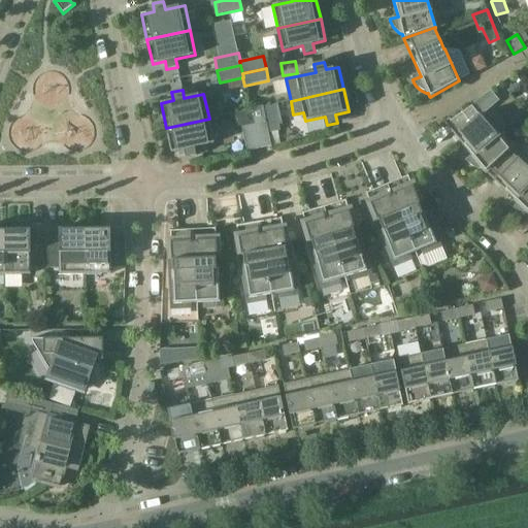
[(446,125),(470,154),(464,159),(465,162),(468,164),(472,166),(475,167),(479,168),(481,168),(483,168),(485,171),(508,149),(487,122),(487,123),(480,114),(489,106),(482,97),(472,105),(451,120),(450,119),(444,122),(446,125)]
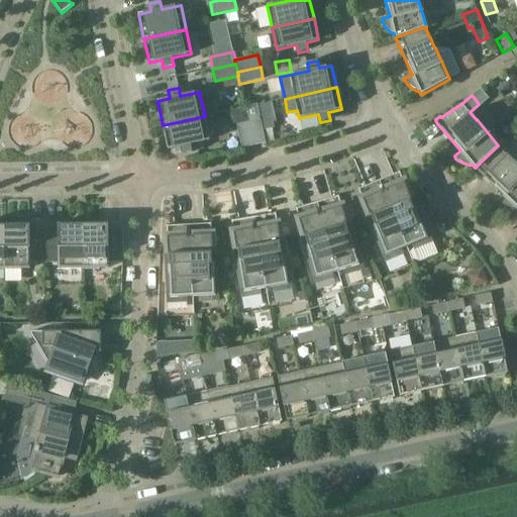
[(272,102),(257,105),(264,131),(276,119),(272,102)]
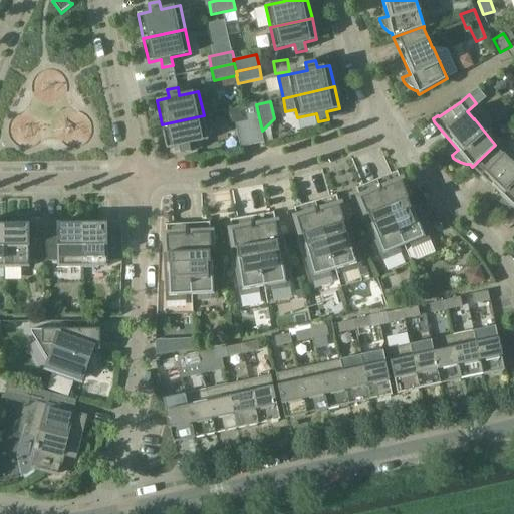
[(244,105),(244,106),(247,120),(252,145),(264,142),(262,131),(256,104),(256,103),(244,105)]
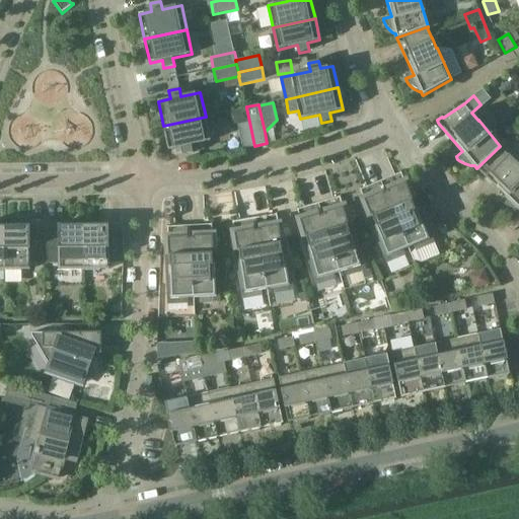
[(206,117),(163,126),(168,150),(180,147),(182,155),(193,153),(192,145),(211,141),(206,117)]
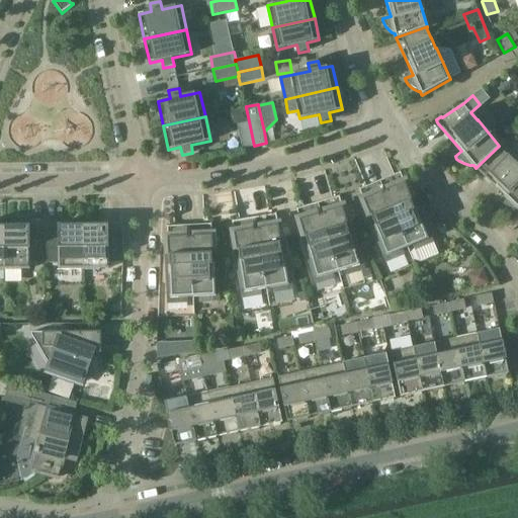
[(242,149),(254,146),(249,121),(237,124),(242,149)]
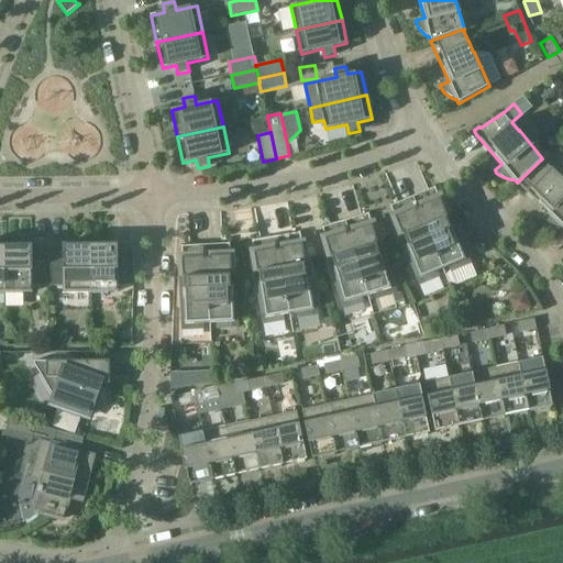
[(562,227),(562,177),(560,175),(560,176),(552,168),(551,168),(542,159),(543,159),(542,158),(517,183),(547,211),(540,217),(542,219),(545,222),(550,223),(553,224),(556,224),(559,224),(561,224),(562,227)]
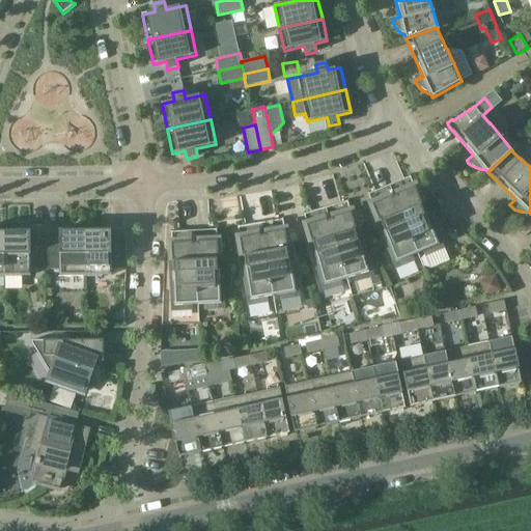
[(434,232),(420,198),(411,176),(389,185),(418,253),(423,251),(425,256),(445,249),(438,230),(434,232)]
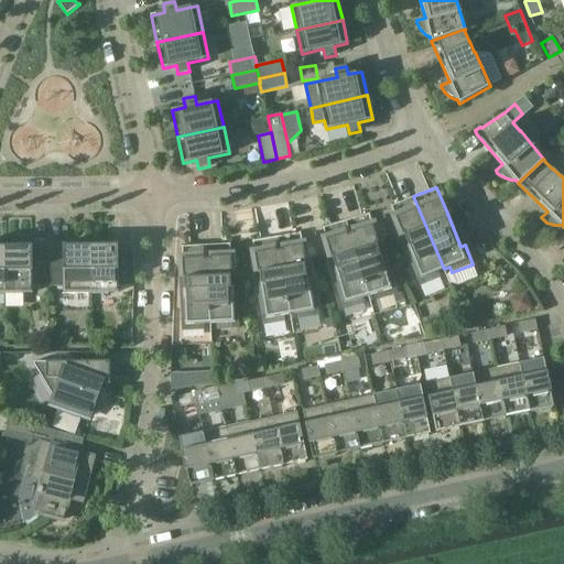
[(412,267),(420,285),(441,278),(438,272),(444,269),(413,196),(391,206),(415,266),(412,267)]
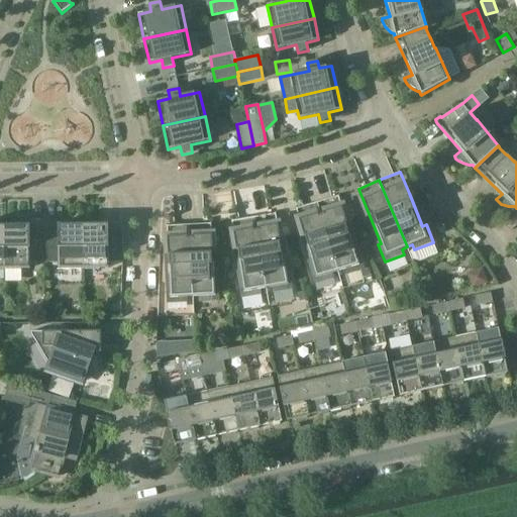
[(355,251),(339,196),(317,202),(338,272),(343,270),(345,275),(365,270),(359,250),(355,251)]
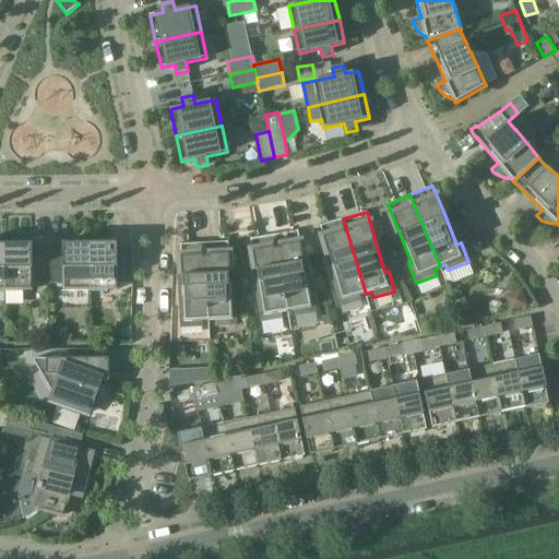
[(334,287),(340,307),(361,300),(359,295),(366,294),(343,218),(320,225),(339,286),(334,287)]
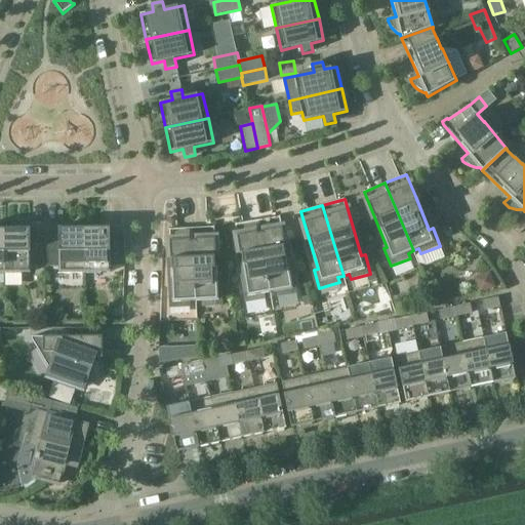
[(290,275),(280,216),(257,220),(271,292),(276,291),(277,297),(297,293),(294,275),(290,275)]
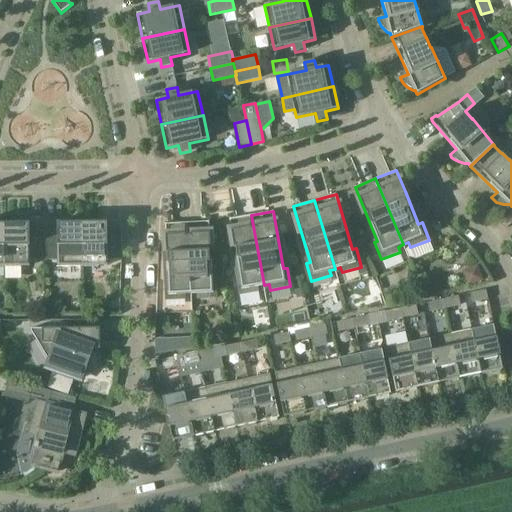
[(236,277),(239,295),(259,292),(258,286),(264,285),(251,215),(229,219),(239,276),(236,277)]
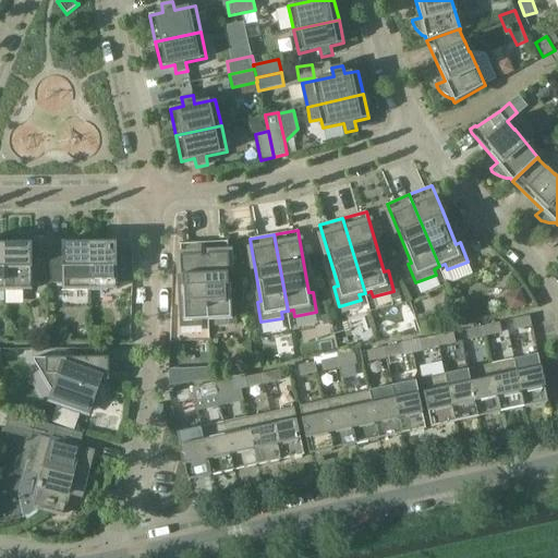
[(48,252),(48,283),(63,283),(63,291),(91,291),(91,241),(63,242),(63,252),(48,252)]
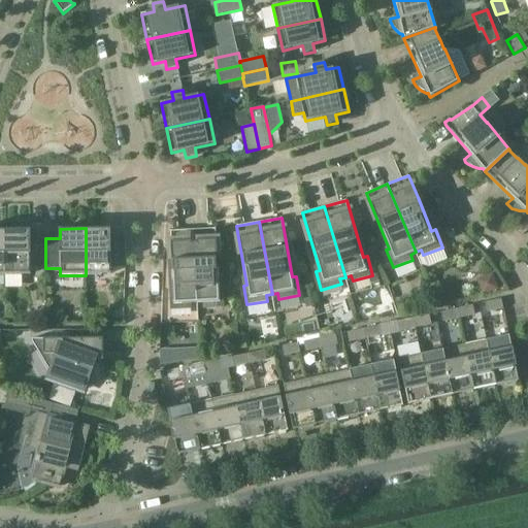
[(126,268),(126,237),(111,238),(111,228),(86,228),(86,275),(111,274),(111,268),(126,268)]
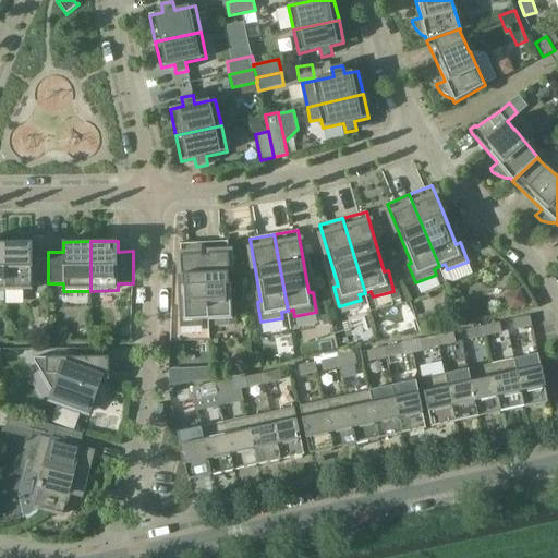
[(231,304),(228,241),(204,242),(208,320),(215,319),(215,326),(237,325),(235,304),(231,304)]
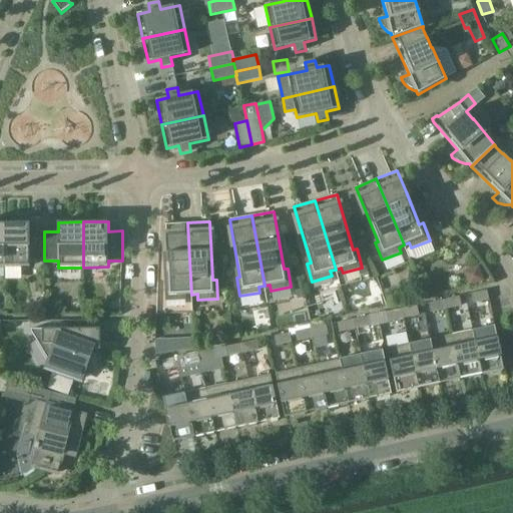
[(5,222),(5,268),(30,268),(30,261),(44,261),(44,231),(30,231),(30,222),(5,222)]
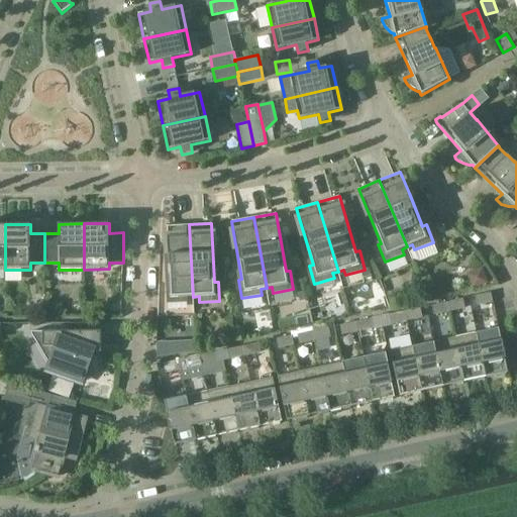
[(167,285),(168,304),(188,302),(187,297),(193,297),(189,224),(167,226),(170,285),(167,285)]
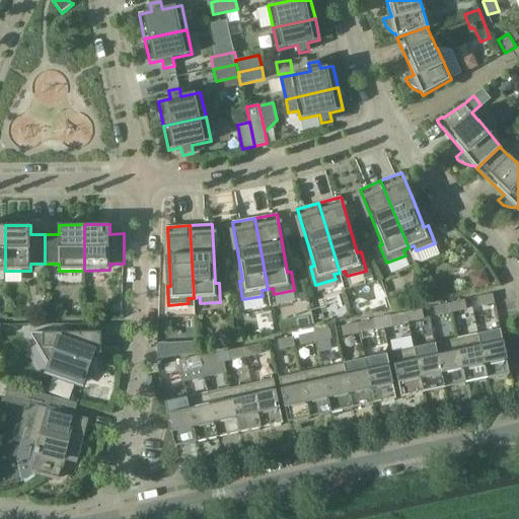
[(475,288),(493,282),(488,267),(470,272),(475,288)]
